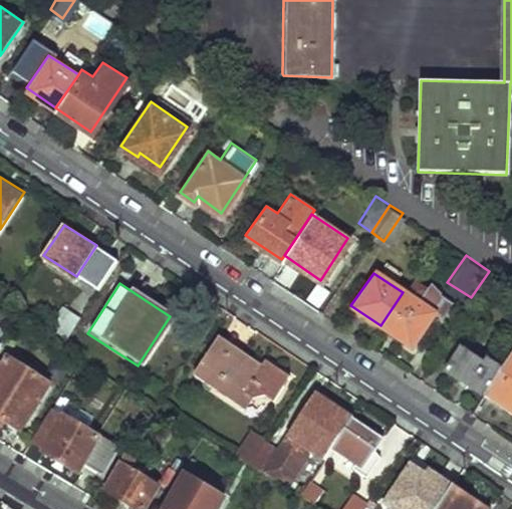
[(403,292),(380,325),(409,344),(431,311),(403,292)]
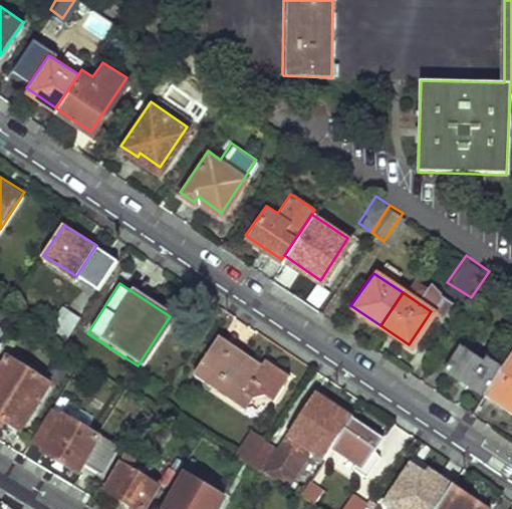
[(45,334),(62,344),(81,314),(65,304),(45,334)]
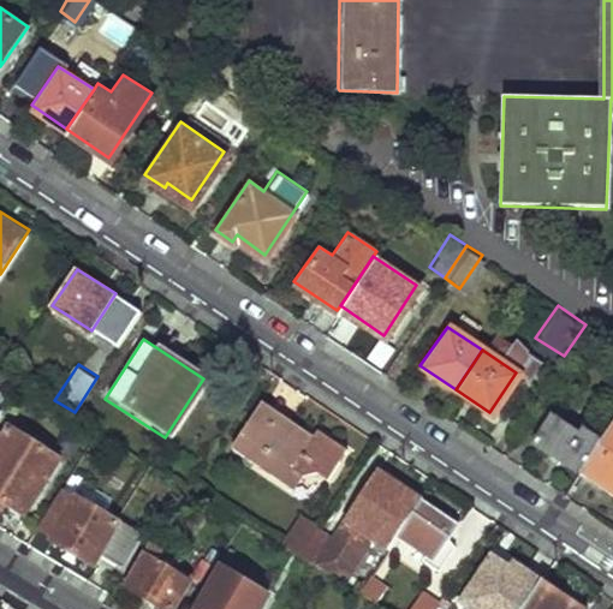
[(0,392),(10,399),(23,380),(11,372),(0,387),(0,392)]
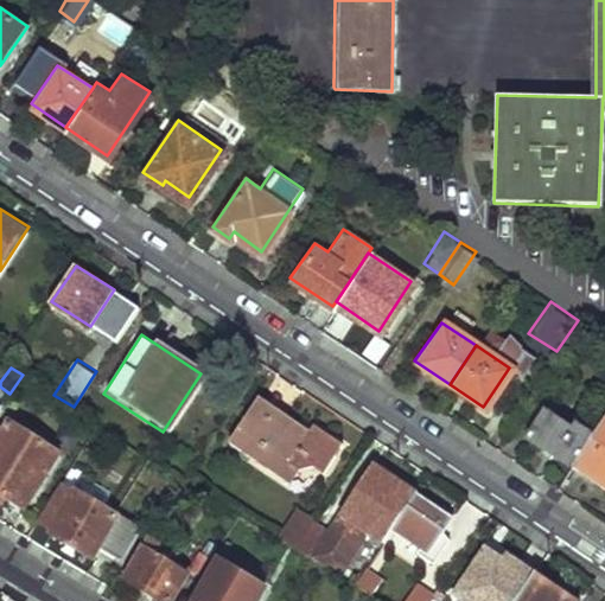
[(228,439),(291,480),(299,465),(313,464),(323,470),(343,440),(314,420),(310,428),(259,394),(228,439)]
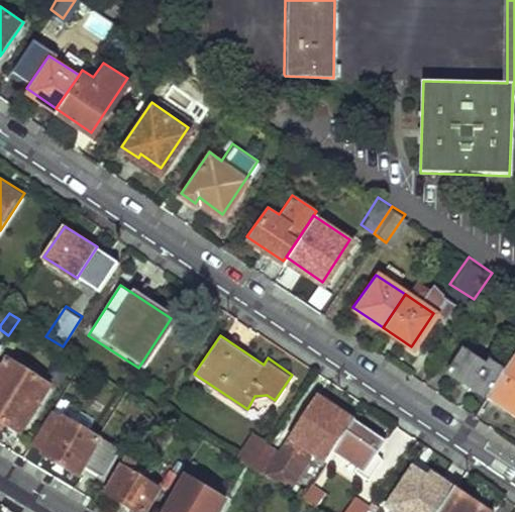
[(446,370),(485,395),(487,392),(502,370),(487,360),(484,364),(460,348),(446,370)]
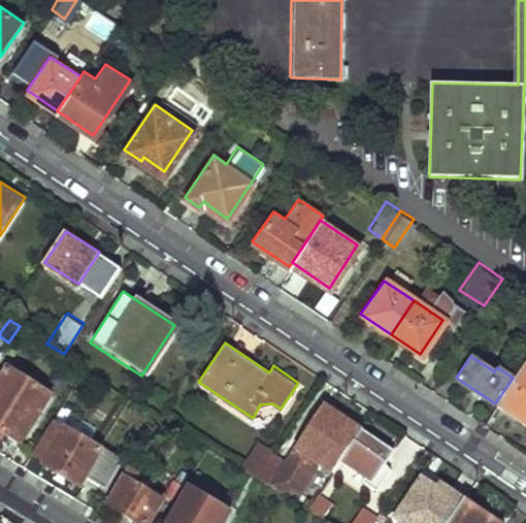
[(525,357),(513,378),(497,400),(525,419),(525,357)]
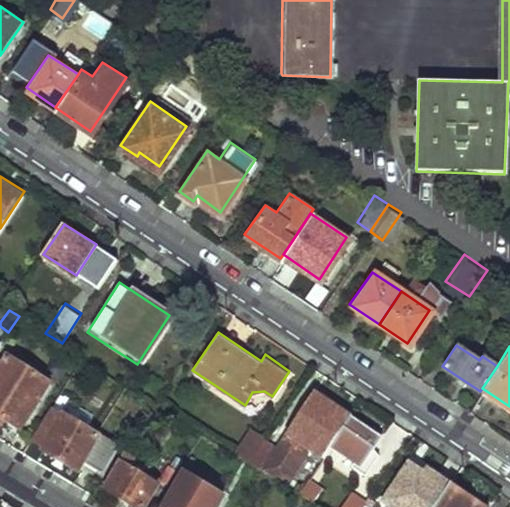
[(9,353),(0,366),(0,418),(13,427),(16,423),(21,427),(51,379),(9,353)]
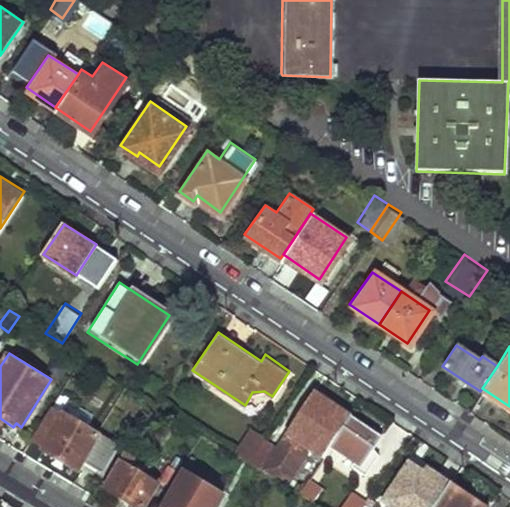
[(288,428),(323,452),(331,441),(350,414),(314,390),(288,428)]
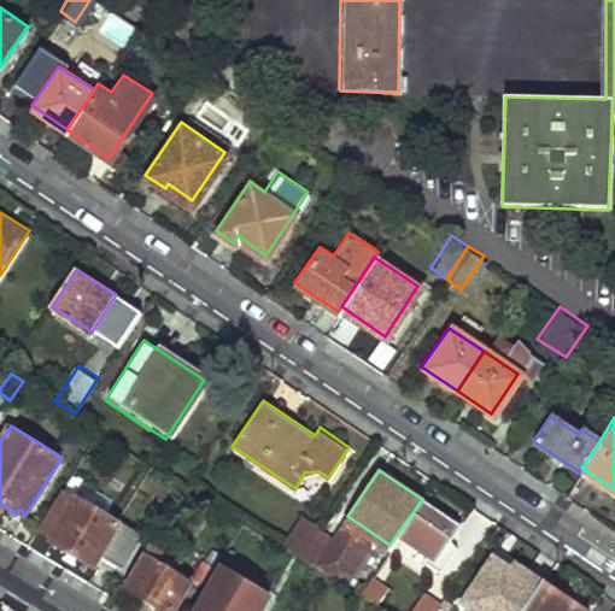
[(53,536),(94,562),(101,550),(122,564),(142,532),(80,493),(77,497),(64,488),(42,524),(56,533),(53,536)]
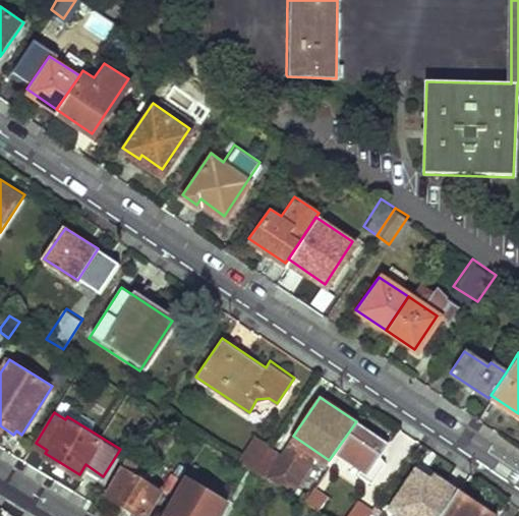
[(357,470),(371,479),(385,460),(379,455),(388,443),(356,421),(337,449),(361,465),(357,470)]
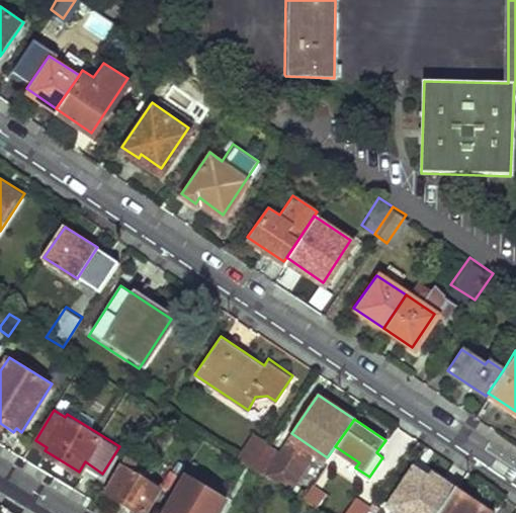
[(262,473),(282,485),(290,472),(274,461),(281,450),(267,440),(251,466),(262,473)]
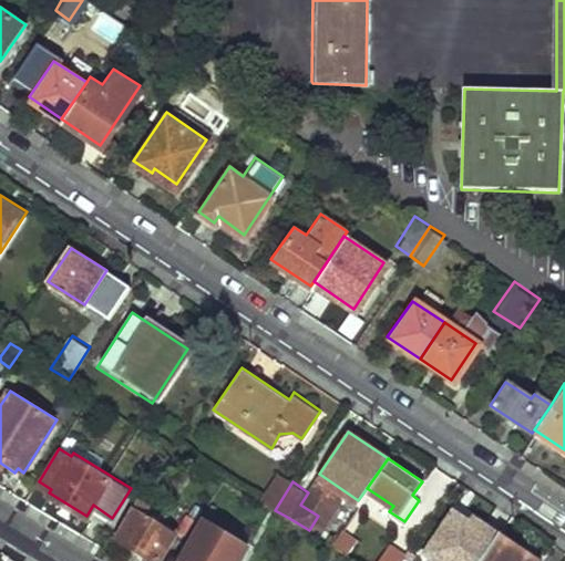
[(117,533),(157,559),(174,531),(145,512),(151,502),(141,496),(117,533)]
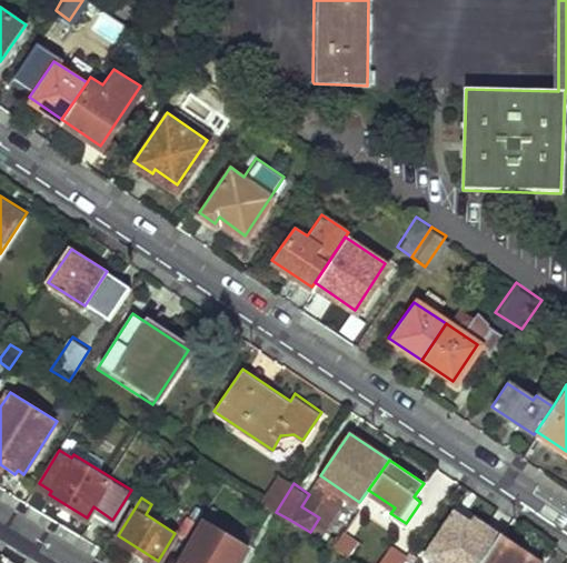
[(454,511),(427,551),(444,562),(478,562),(499,532),(463,508),(458,514),(454,511)]
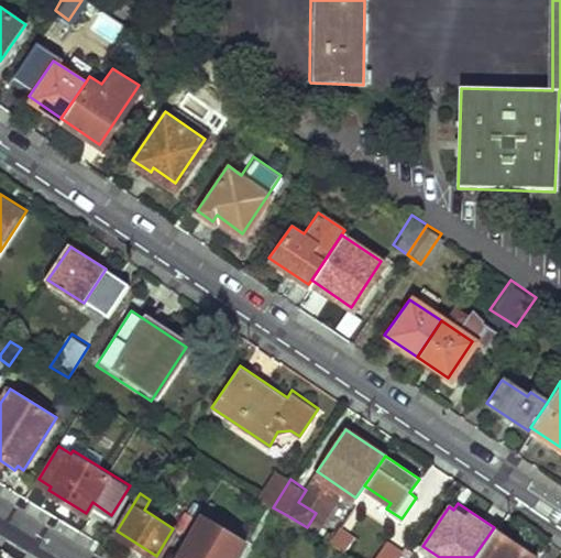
[(179,557),(237,557),(243,548),(201,522),(179,557)]
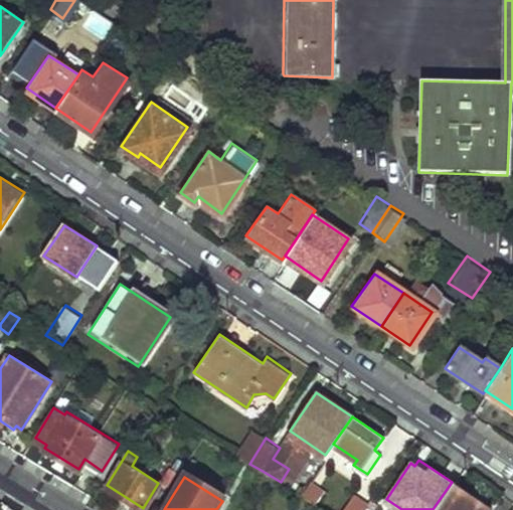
[(299,493),(314,502),(323,488),(309,478),(299,493)]
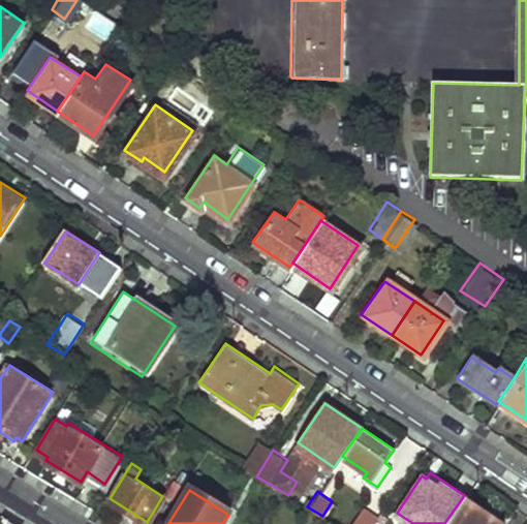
[(444,523),(499,523),(501,521),(464,495),(444,523)]
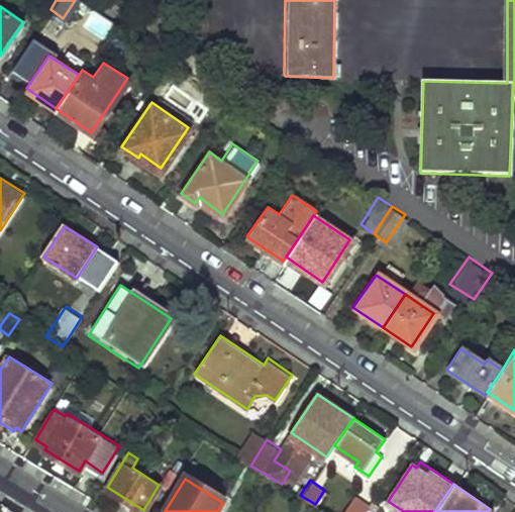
[(343,511),(365,511),(370,505),(354,495),(343,511)]
